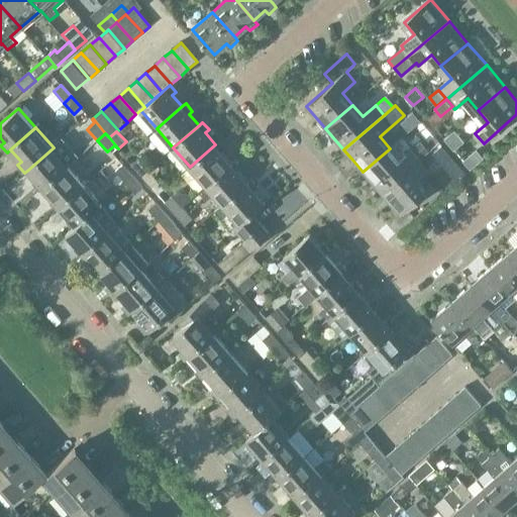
[(190,167),(207,186),(232,164),(222,152),(225,149),(218,141),(215,144),(190,167)]
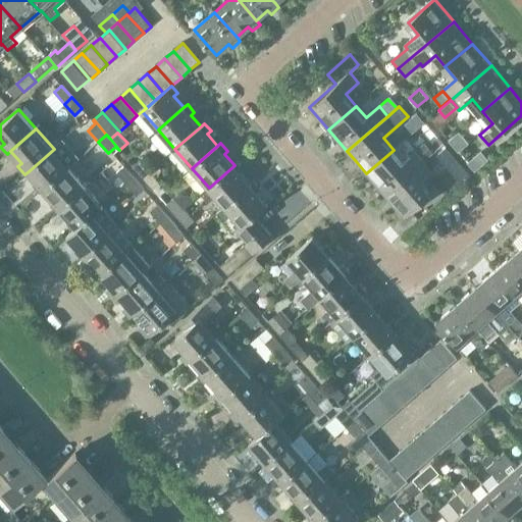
[(424,144),(417,150),(425,160),(432,154),(424,144)]
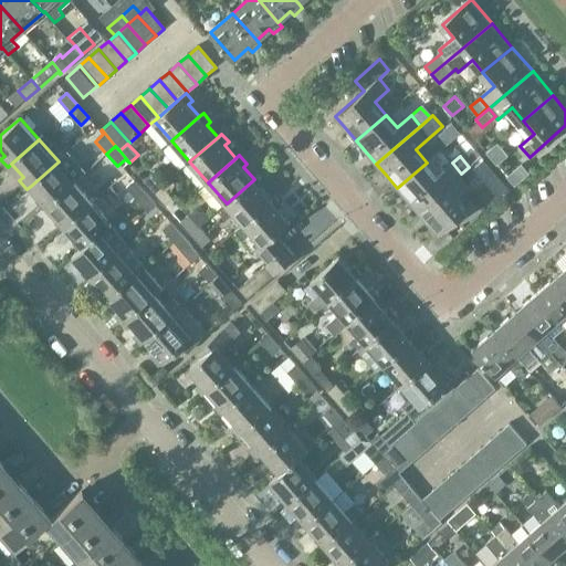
[(484,158),(474,167),(493,189),(500,198),(511,189),(503,180),(484,158)]
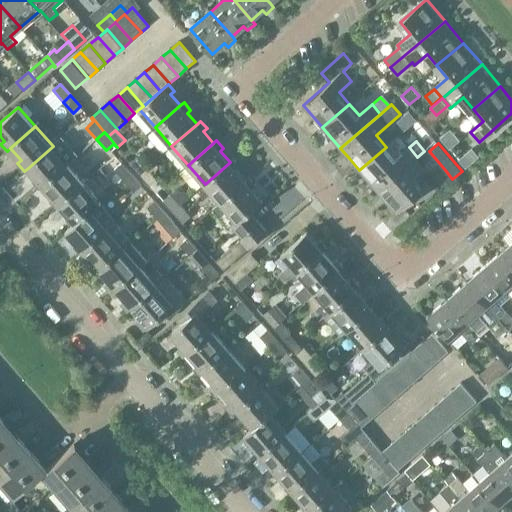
[(40,189),(44,186),(68,164),(53,146),(28,168),(37,179),(34,182),(40,189)]
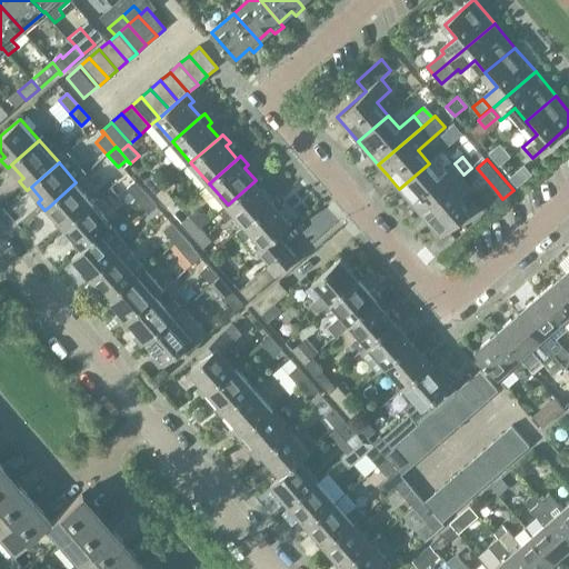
[(399,189),(420,212),(463,175),(455,163),(440,176),(429,163),(399,189)]
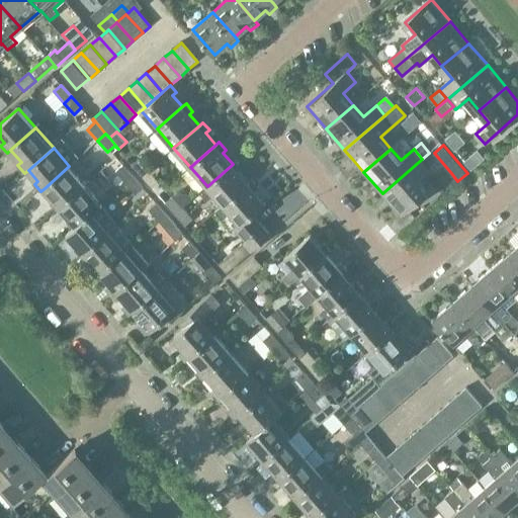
[(477,150),(464,161),(465,162),(471,169),(484,158),(477,150)]
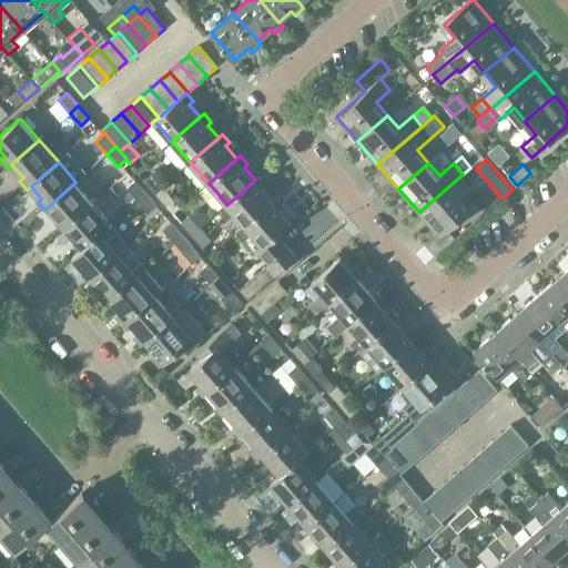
[(145,180),(155,192),(164,185),(153,173),(145,180)]
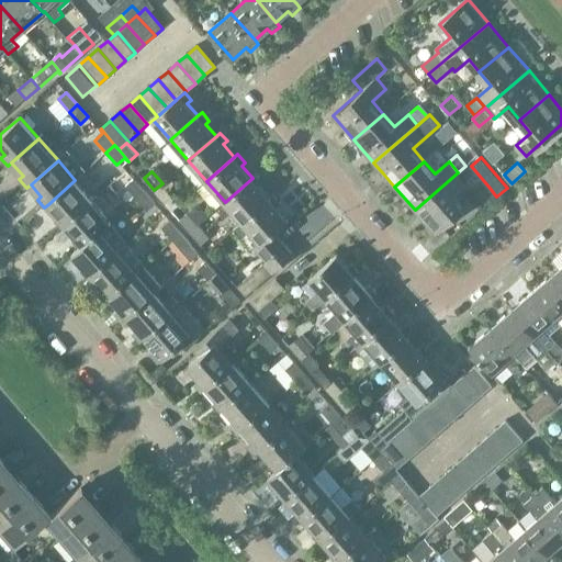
[(458,172),(415,210),(436,234),(464,209),(453,195),(468,183),(459,173),(458,172)]
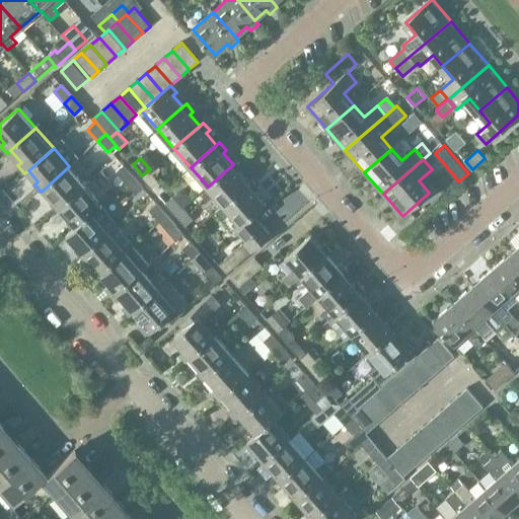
[(215,195),(224,205),(249,182),(239,172),(243,168),(236,161),(233,164),(208,187),(201,193),(208,201),(215,195)]
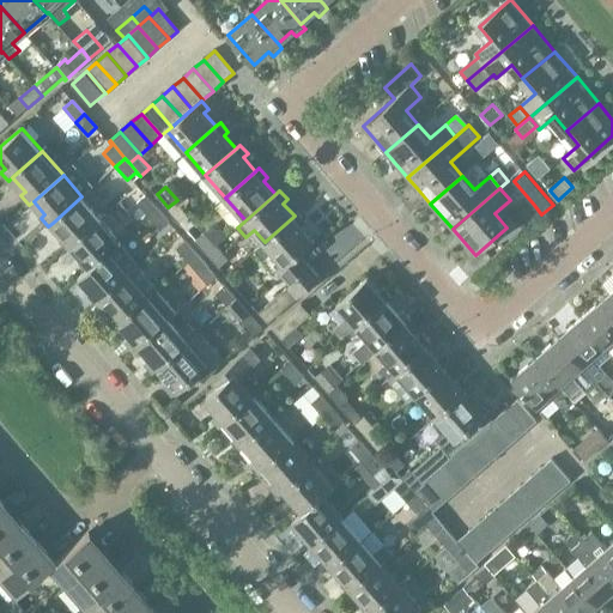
[(138,202),(150,216),(159,207),(147,194),(138,202)]
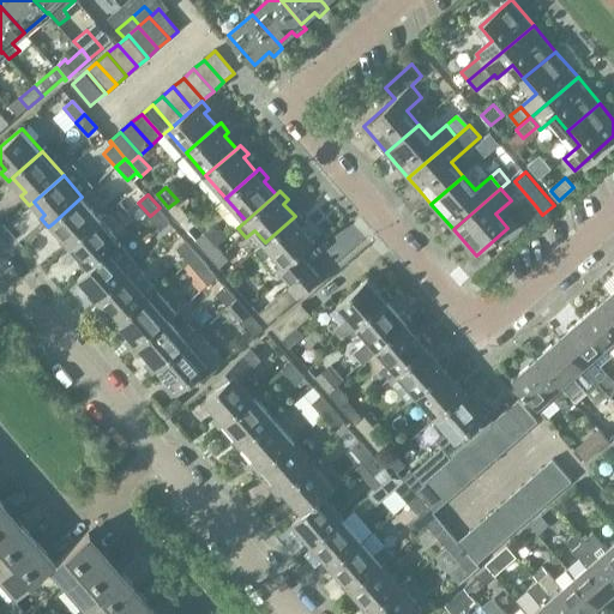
[(68,251),(72,247),(103,221),(82,197),(53,223),(65,236),(60,241),(68,251)]
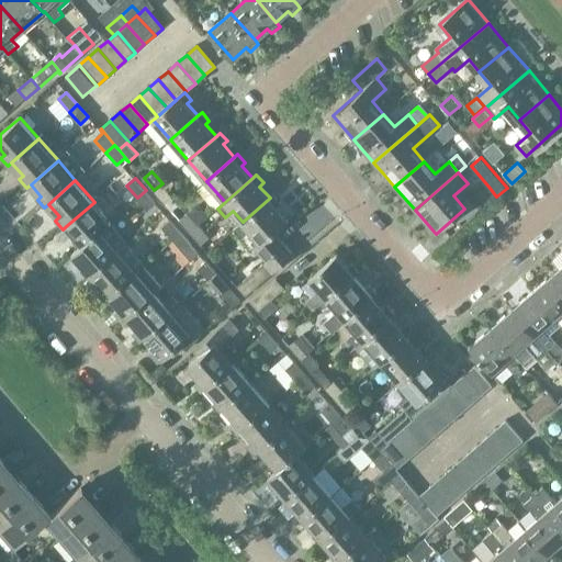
[(163,183),(154,190),(165,203),(173,195),(163,183)]
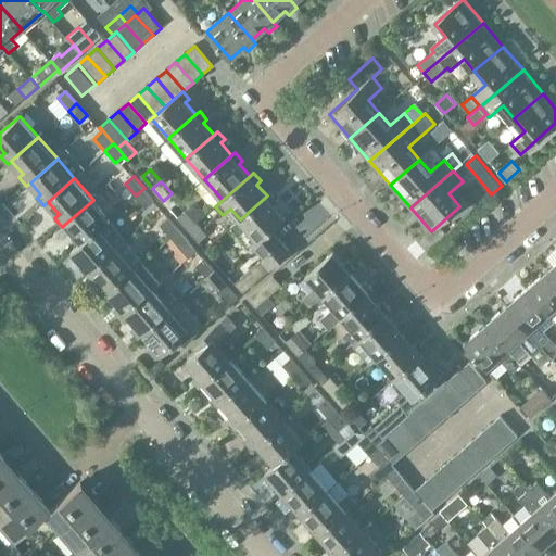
[(144,188),(136,196),(147,207),(154,200),(144,188)]
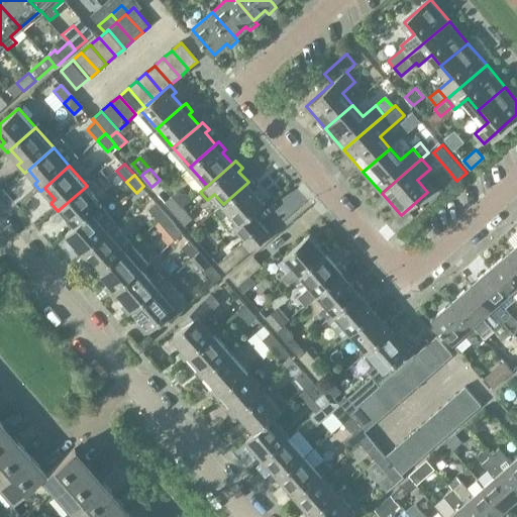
[(248,182),(223,204),(239,223),(234,228),(244,239),(218,263),(226,272),(270,234),(251,214),(266,202),(255,191),(260,187),(251,179),(248,182)]
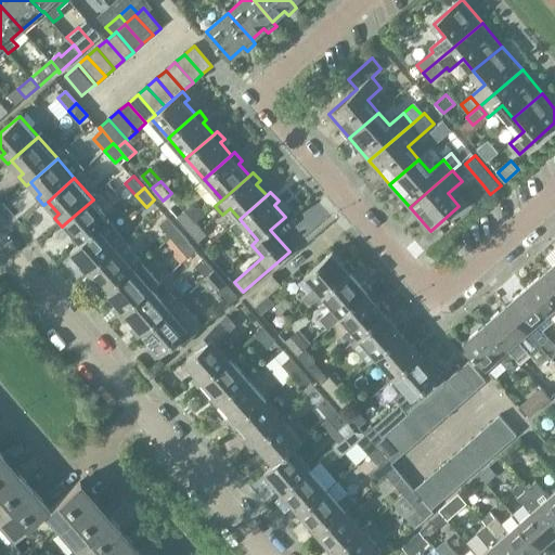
[(72,237),(78,244),(99,226),(101,228),(111,219),(93,199),(65,223),(76,234),(72,237)]
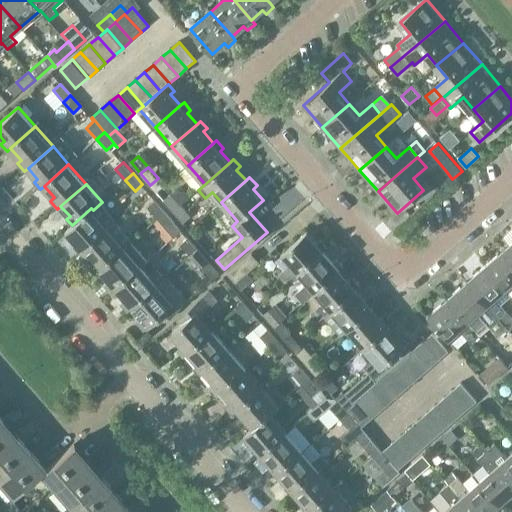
[(164,200),(174,211),(181,205),(171,193),(164,200)]
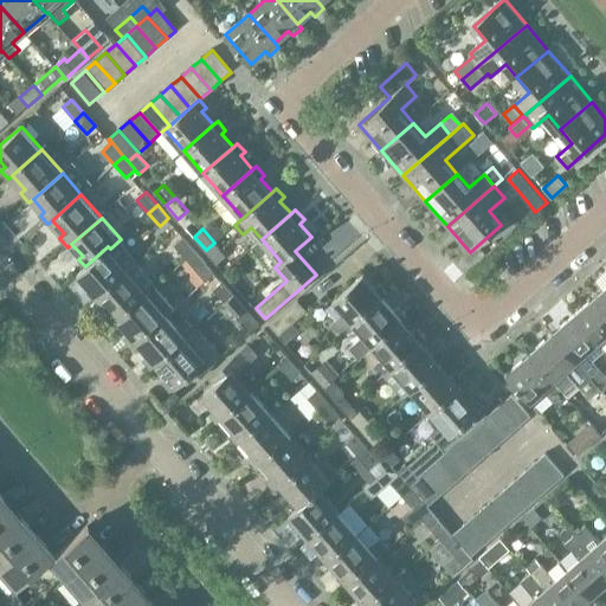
[(175,244),(187,257),(197,250),(185,237),(175,244)]
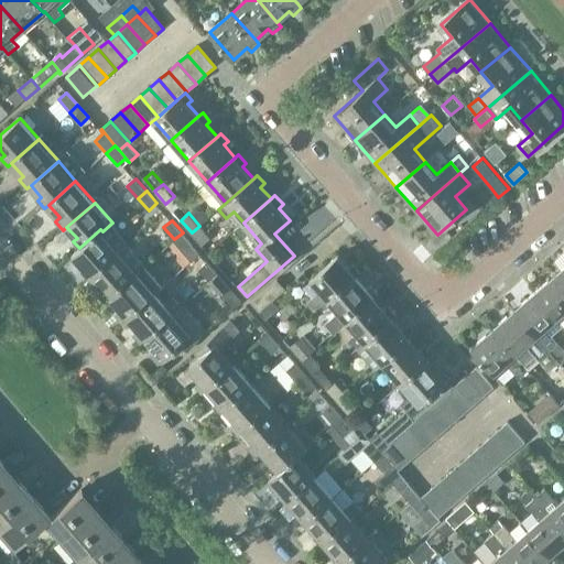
[(79,248),(74,253),(85,267),(80,270),(88,279),(93,275),(120,252),(127,247),(109,226),(102,231),(100,229),(79,248)]
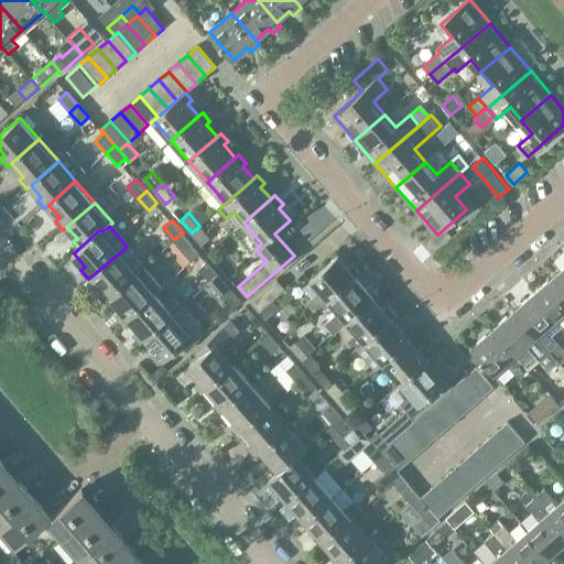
[(199,226),(192,232),(203,246),(210,238),(199,226)]
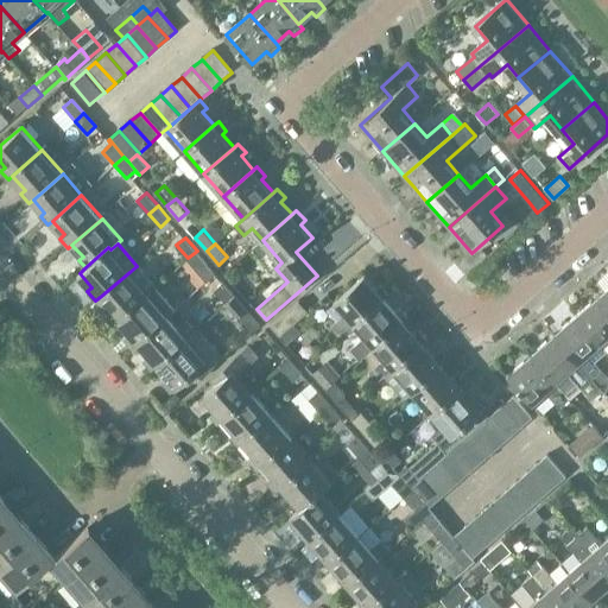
[(197,251),(188,258),(200,272),(208,264),(197,251)]
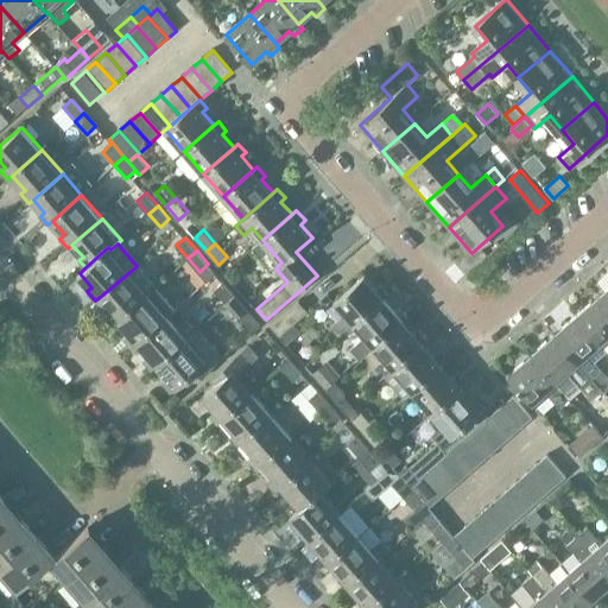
[(115,323),(119,320),(156,287),(137,266),(130,272),(100,297),(111,310),(107,314),(115,323)]
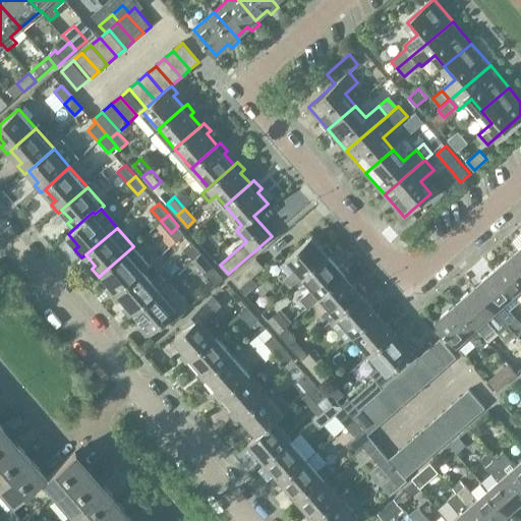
[(305,278),(331,256),(334,252),(327,244),(323,247),(312,236),(287,257),(297,269),(285,279),(292,288),(304,278),(305,278)]
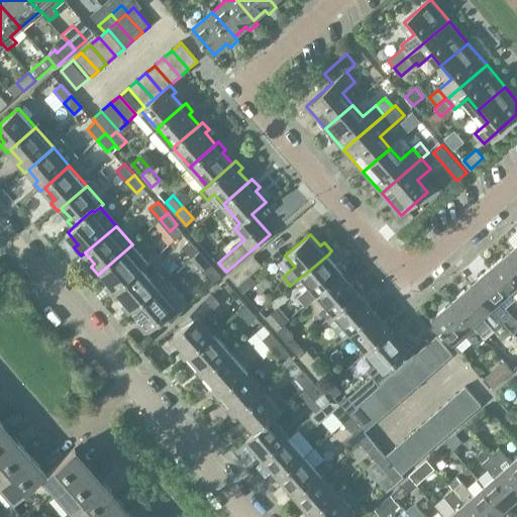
[(183,246),(193,257),(200,250),(191,239),(183,246)]
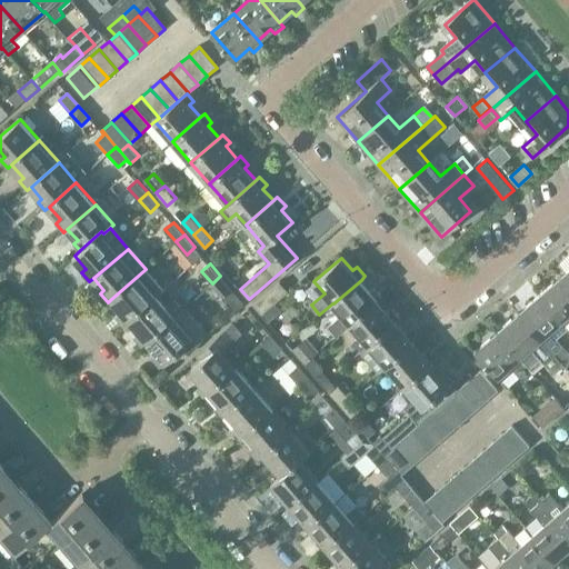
[(130,320),(158,296),(165,290),(146,269),(111,299),(122,311),(119,315),(126,323),(130,320)]
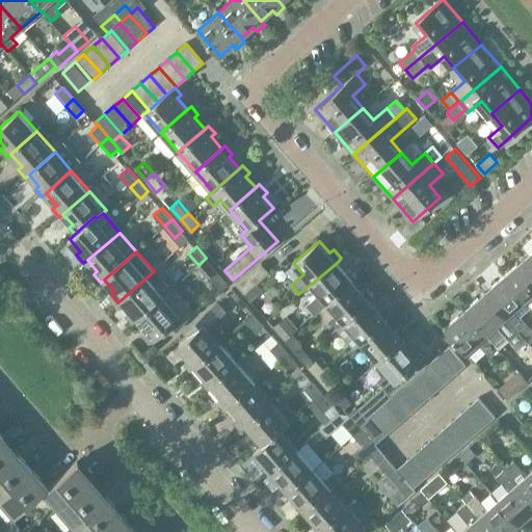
[(206,258),(198,265),(208,276),(220,290),(228,283),(216,269),(206,258)]
